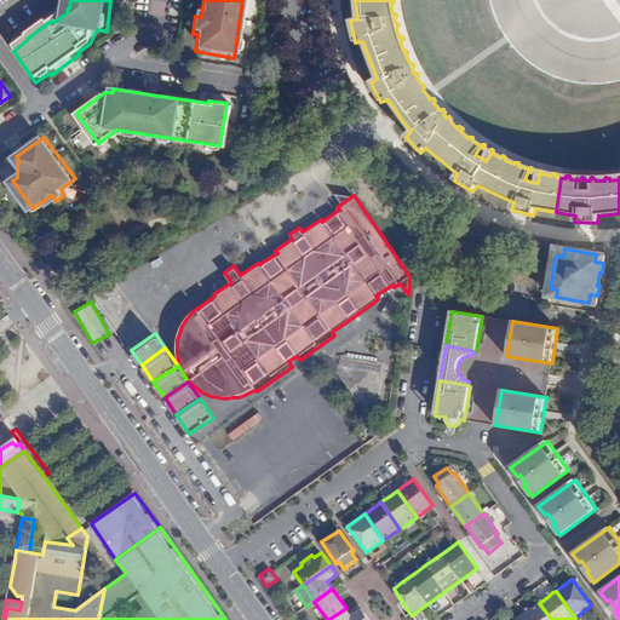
[(524,613),(522,615),(526,619),(551,619),(539,603),(530,609),(524,613)]
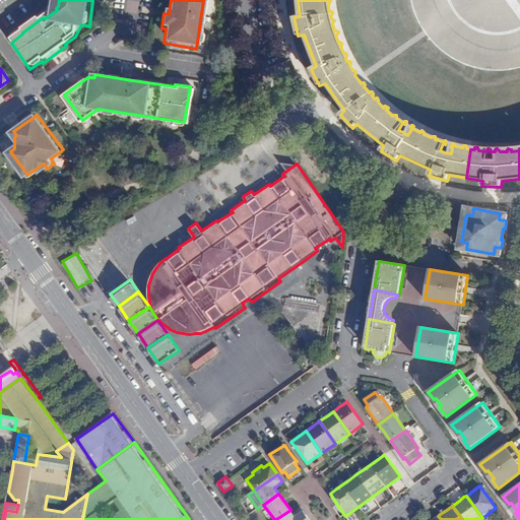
[(290,510),(276,519),(306,519),(309,518),(306,514),(304,510),(295,516),(290,510)]
